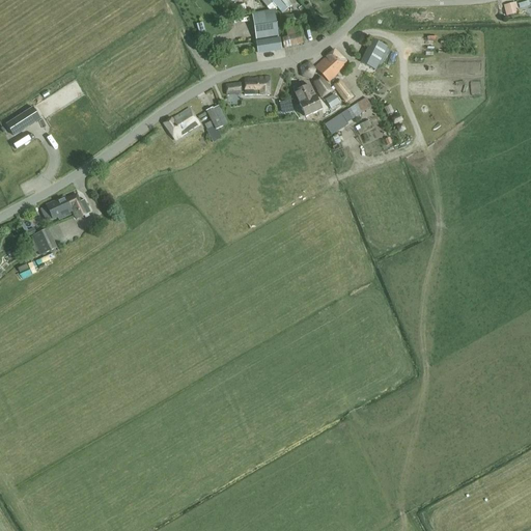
[(292,5),(287,0),(259,0),(271,12),(277,8),(282,14),(292,5)]
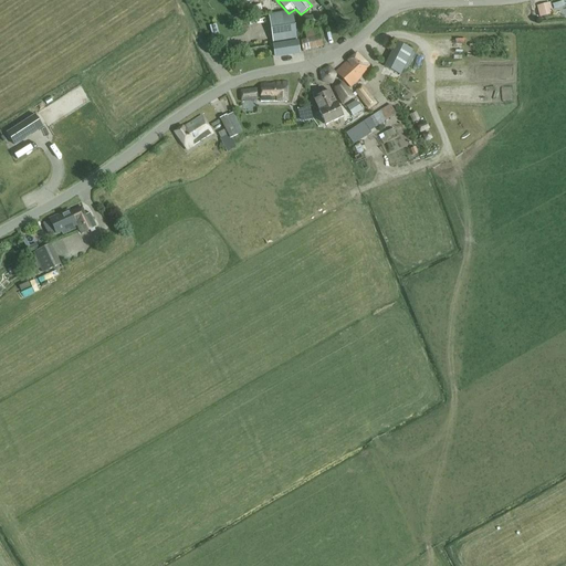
[(547,0),(541,0),(534,2),(537,16),(552,12),(547,0)]
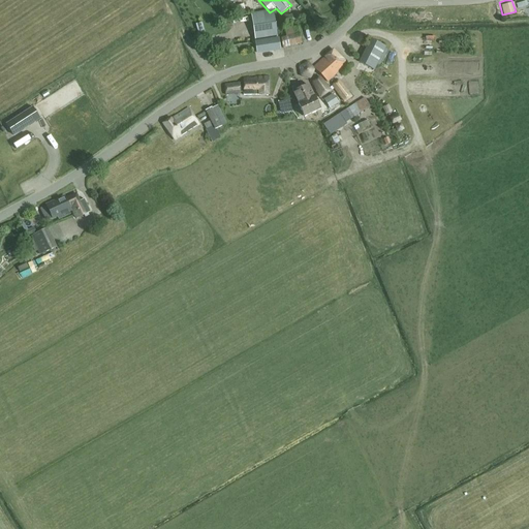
[(270,12),(251,16),(253,29),(255,40),(267,38),(278,36),(276,27),(274,12),(270,12)]
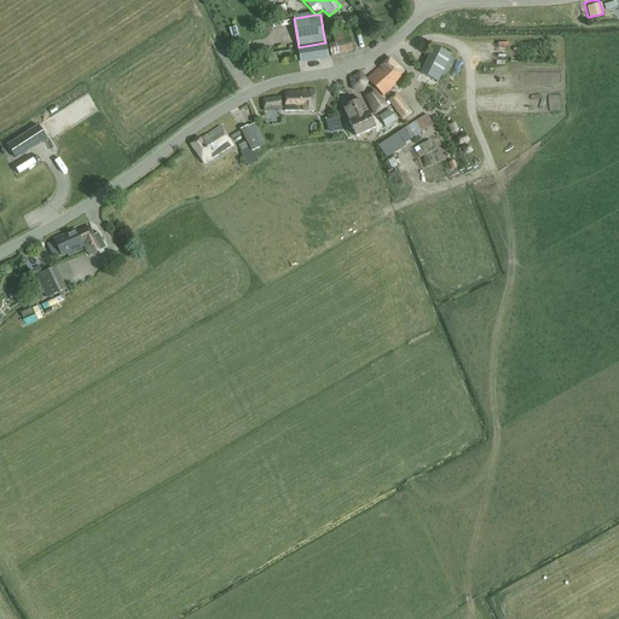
[(329,44),(331,57),(353,51),(348,32),(333,36),(334,42),(329,44)]
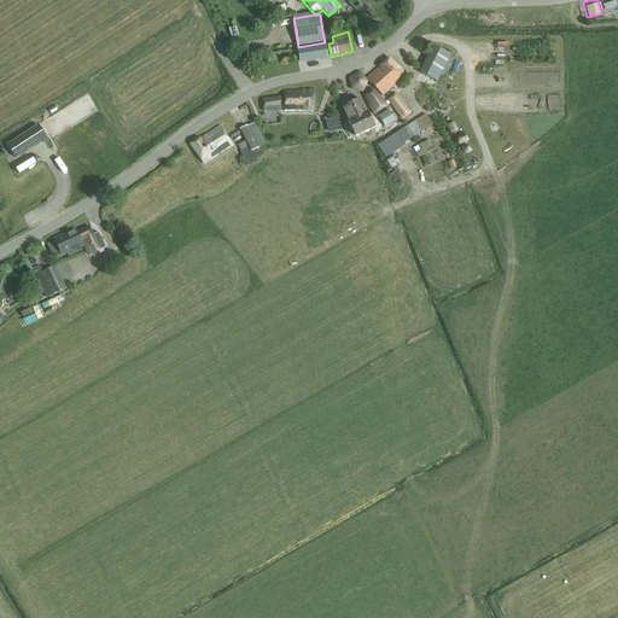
[(495,59),(506,59),(505,44),(494,45),(495,59)]
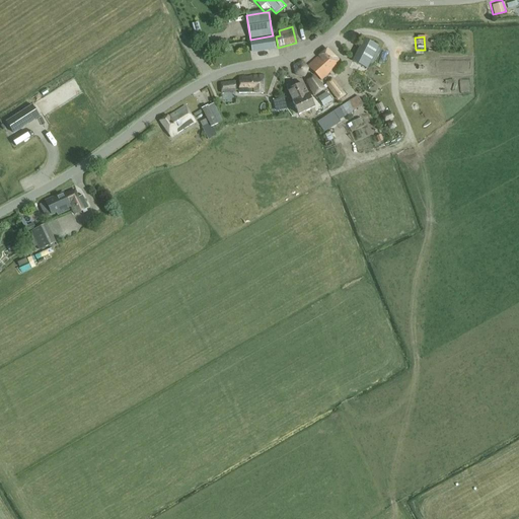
[(250,42),(252,53),(271,50),(269,39),(250,42)]
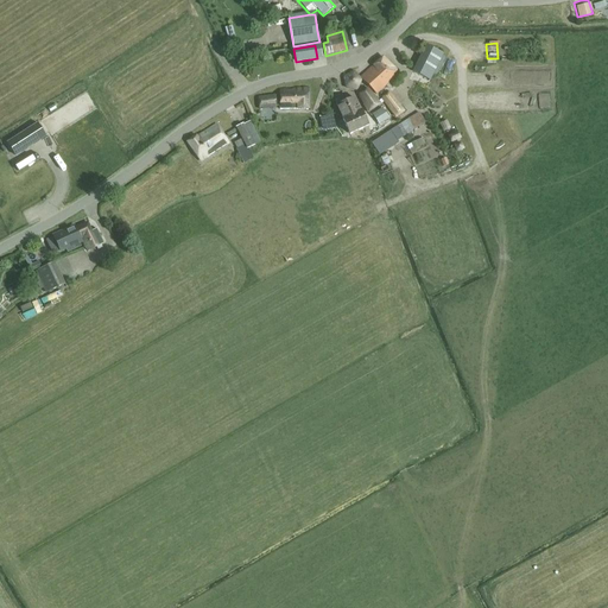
[(443,55),(425,45),(412,73),(430,81),(436,69),(439,70),(445,58),(443,56),(443,55)]
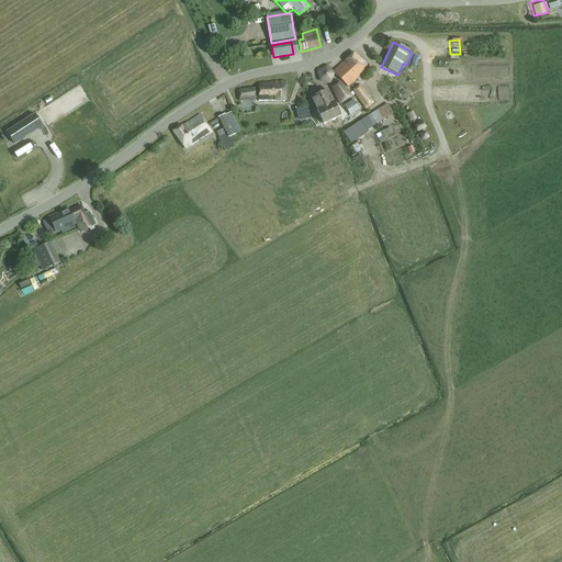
[(355,53),(333,71),(347,88),(369,69),(355,53)]
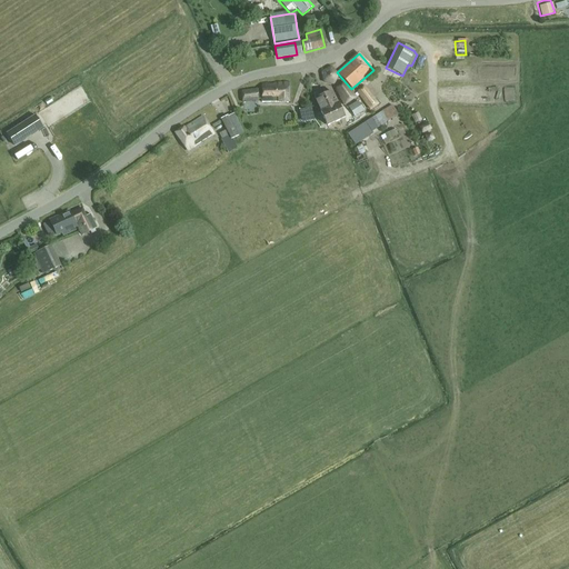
[(335,86),(338,75),(331,67),(321,72),(323,83),(335,86)]
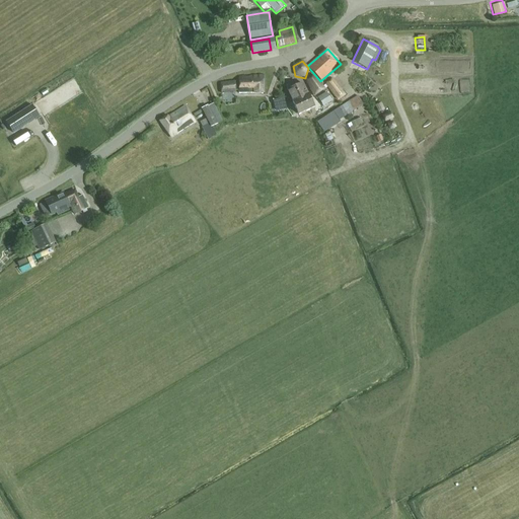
[(422,65),(400,64),(400,74),(422,74),(422,65)]
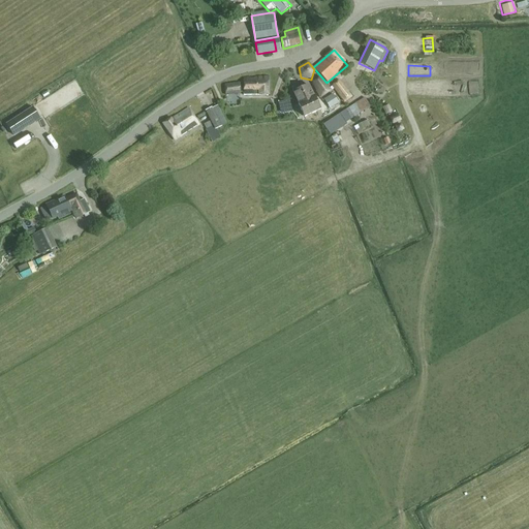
[(311,82),(330,114),(343,105),(334,92),(333,93),(331,91),(334,90),(332,87),(330,88),(320,76),(311,82)]
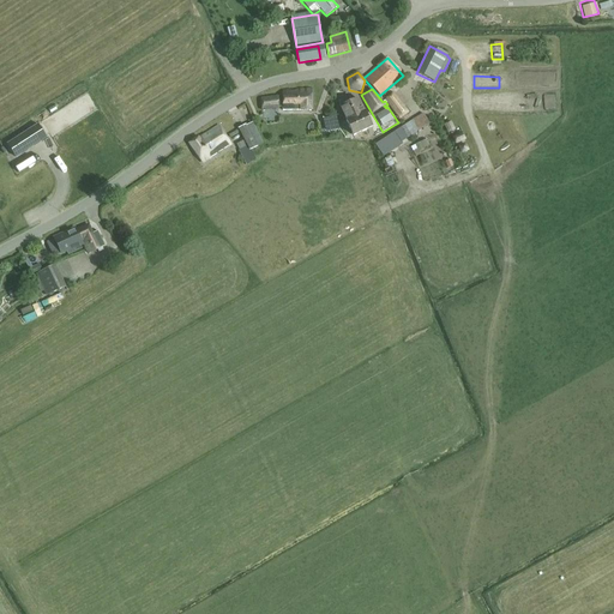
[(311,110),(311,91),(283,91),(283,110),(299,110),(311,110)]
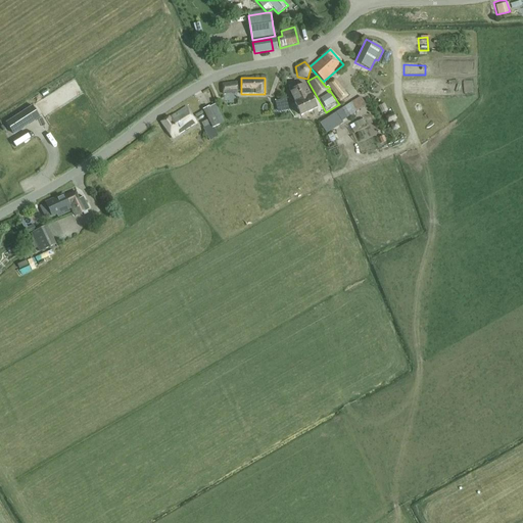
[(348,96),(335,79),(328,85),(340,102),(348,96)]
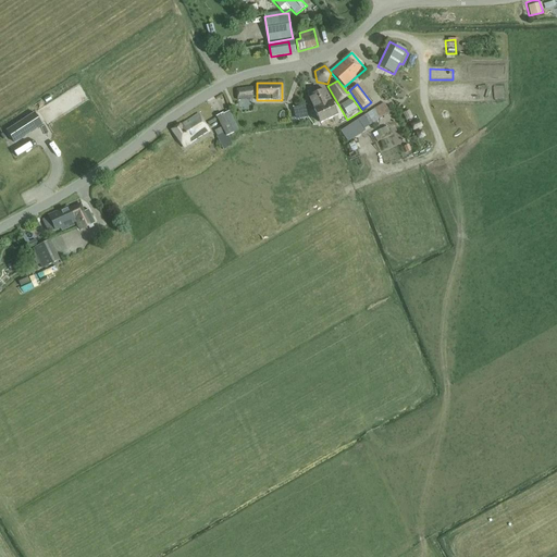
[(236,88),(237,101),(252,100),(251,87),(236,88)]
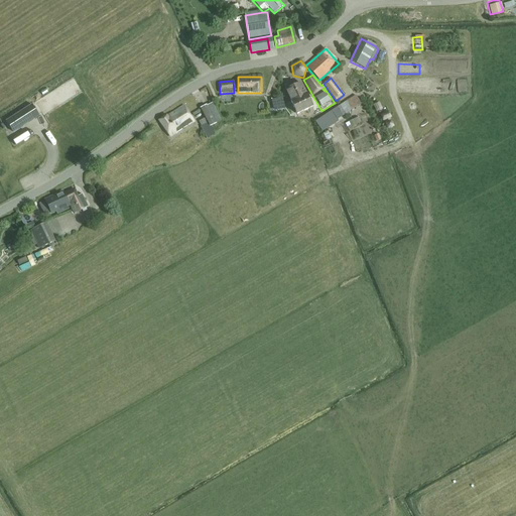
[(290,103),(306,96),(306,94),(304,95),(299,84),(292,87),(290,83),(283,86),(285,91),(290,102),(290,103)]
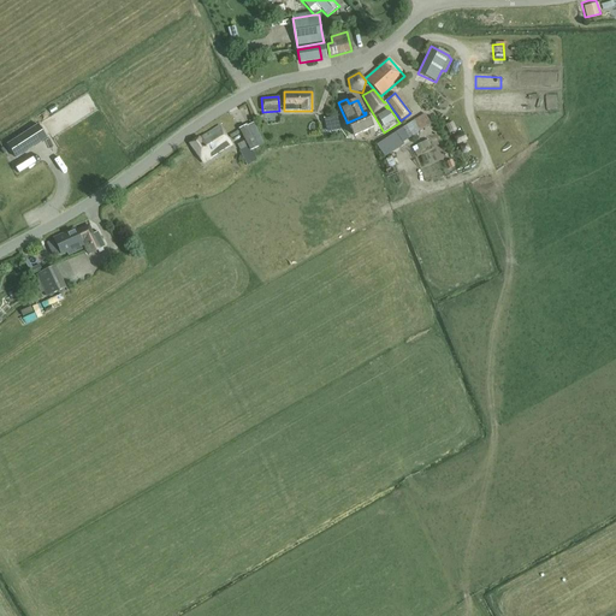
[(475,111),(487,111),(487,99),(475,99),(475,111)]
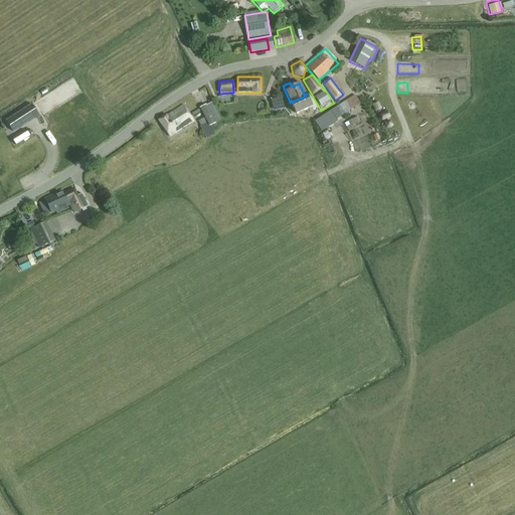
[(306,96),(290,103),(296,115),(312,108),(306,96)]
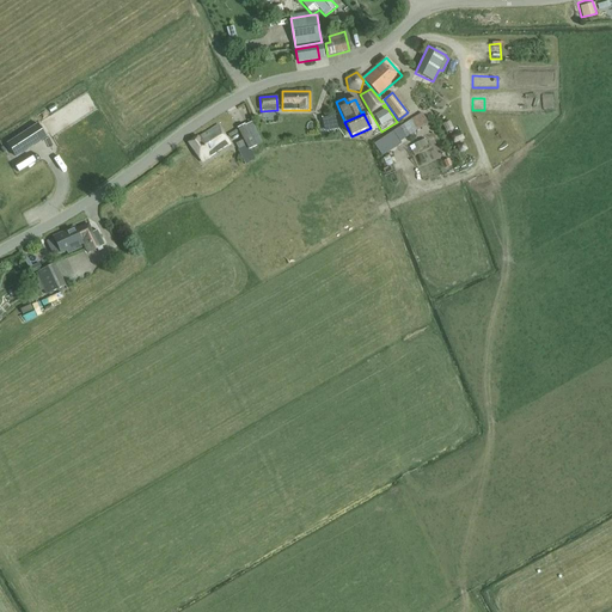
[(383,157),(398,146),(396,142),(398,140),(399,142),(428,123),(422,114),(374,144),(383,157)]
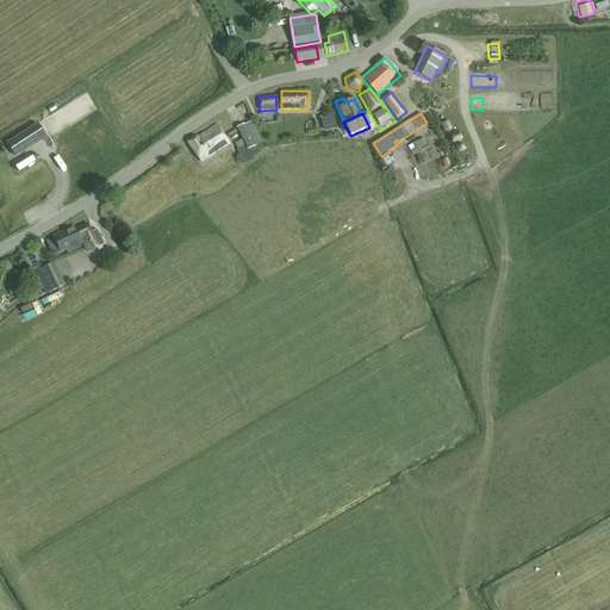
[(37,124),(7,144),(16,156),(45,137),(37,124)]
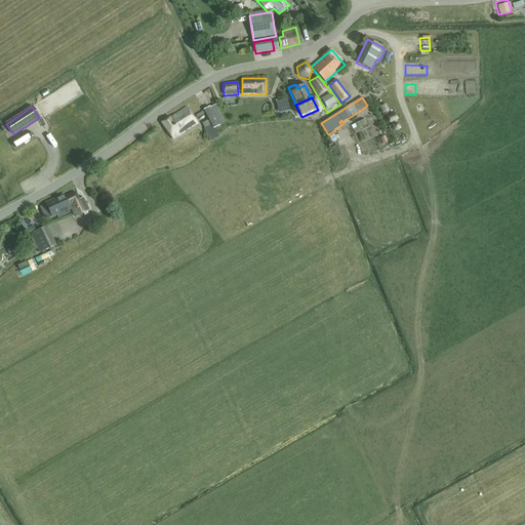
[(204,111),(196,115),(198,118),(205,114),(209,119),(211,124),(214,129),(226,123),(219,112),(213,115),(210,108),(210,107),(203,110),(204,111)]
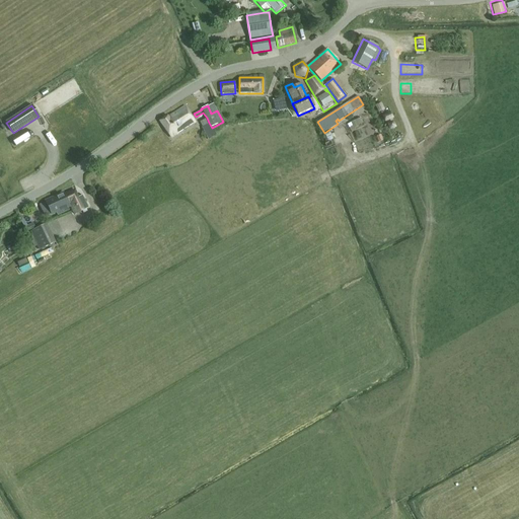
[(164,119),(161,121),(171,137),(184,129),(184,130),(188,128),(193,125),(195,123),(186,106),(168,117),(168,116),(164,119)]
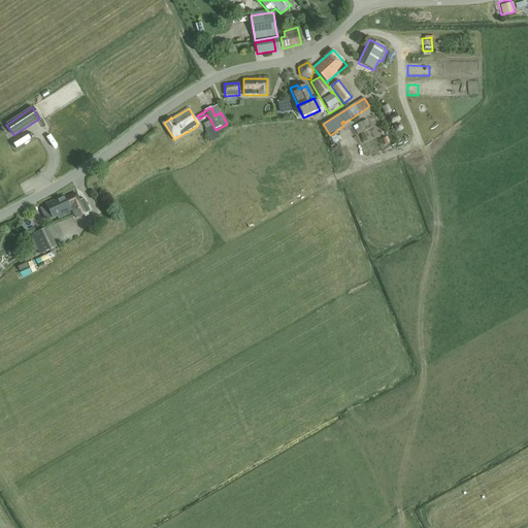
[(205,129),(212,125),(210,120),(202,124),(205,129)]
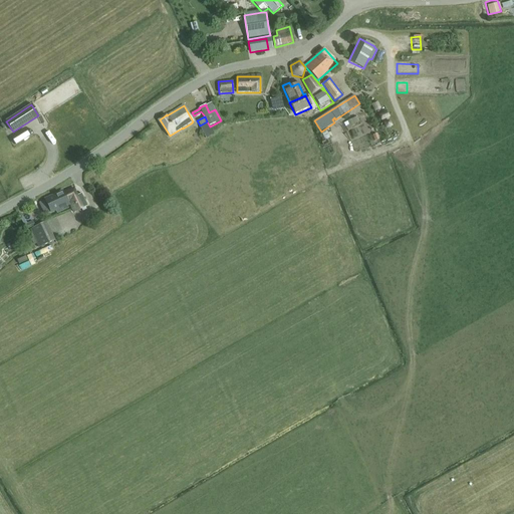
[(355,125),(352,118),(344,122),(347,130),(351,127),(355,125)]
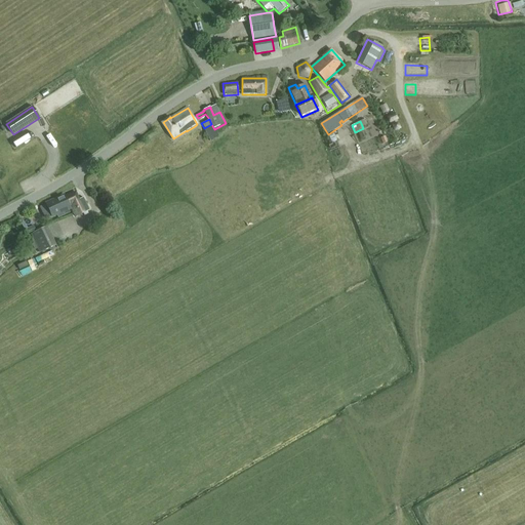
[(65,196),(46,204),(52,217),(56,215),(58,218),(70,213),(68,210),(72,209),(70,204),(79,200),(75,193),(65,197),(65,196)]
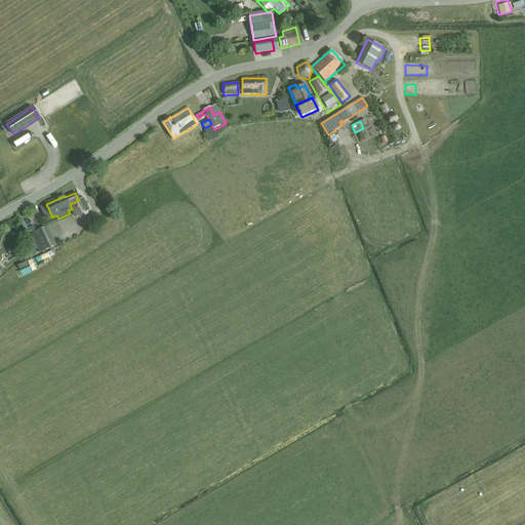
[(83,198),(80,200),(70,205),(72,209),(71,209),(75,217),(89,210),(83,198)]
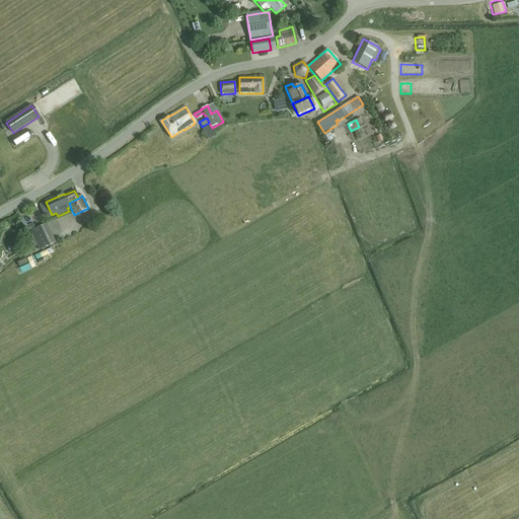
[(56,242),(47,224),(30,231),(40,250),(56,242)]
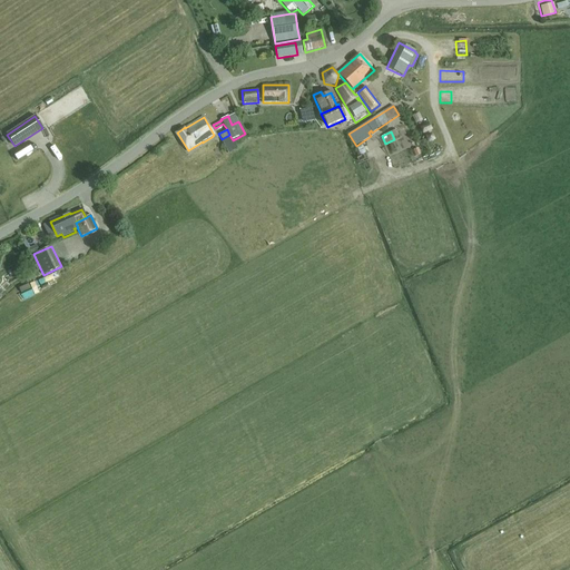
[(21,293),(25,301),(40,292),(36,285),(21,293)]
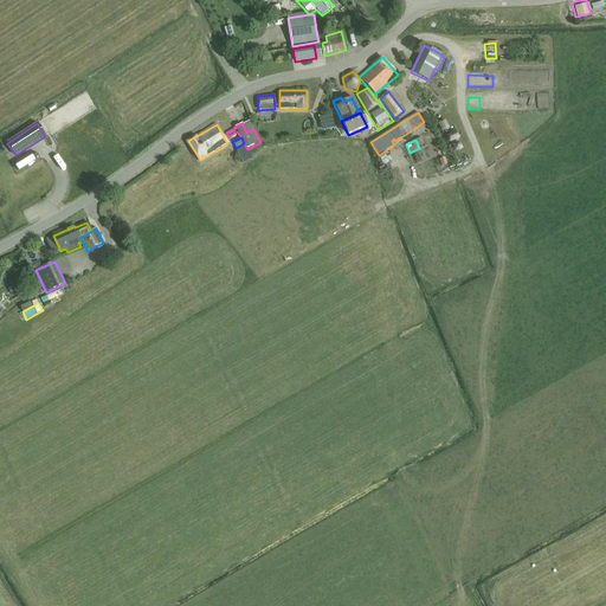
All buildings are outlined.
